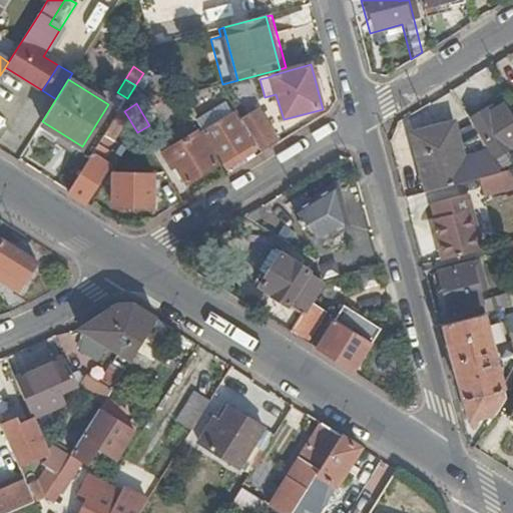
[(67,192),(85,204),(110,165),(101,160),(128,117),(124,111),(121,106),(67,192)]
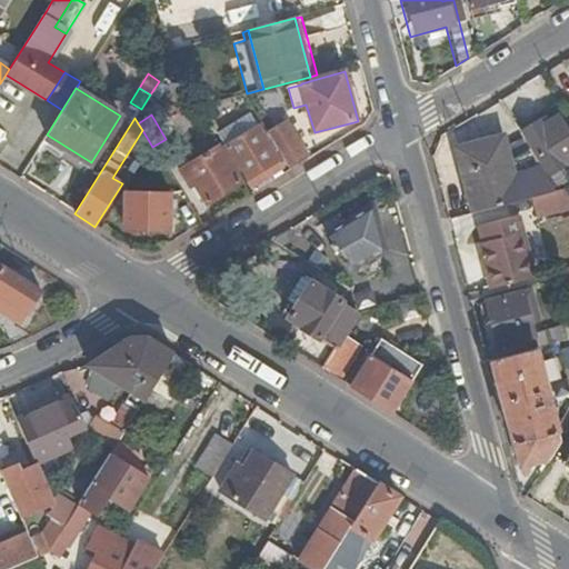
[(543,178),(568,161),(568,147),(551,120),(536,129),(531,125),(517,135),(543,178)]
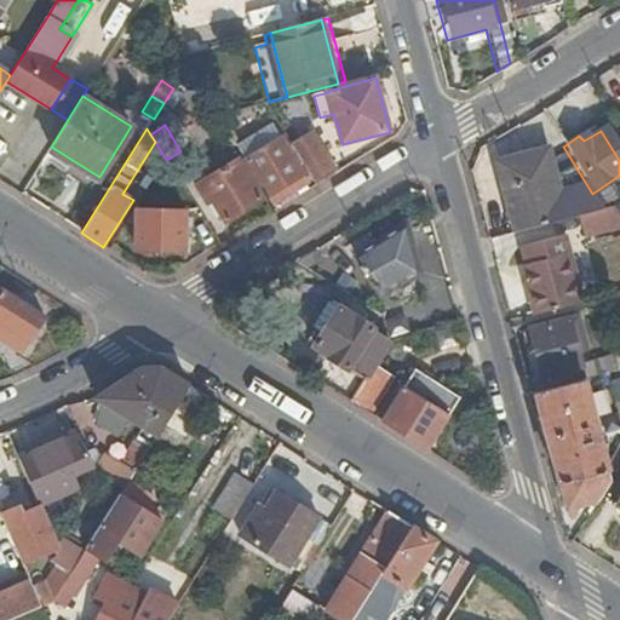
[(292,147),(314,183),(336,170),(314,135),(292,147)]
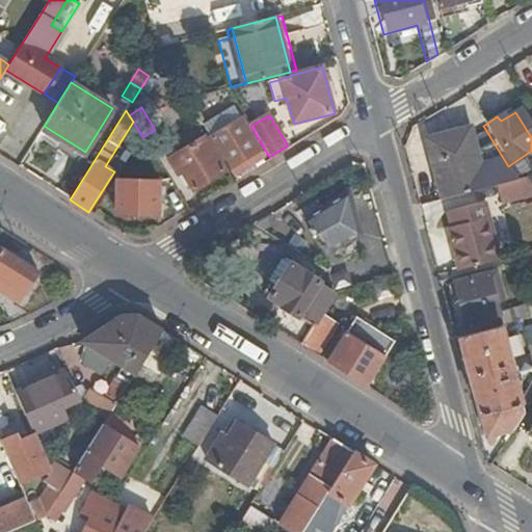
[(222,131),(210,139),(229,168),(246,158),(251,167),(264,159),(259,151),(259,150),(241,120),(237,122),(235,118),(220,128),(222,131)]
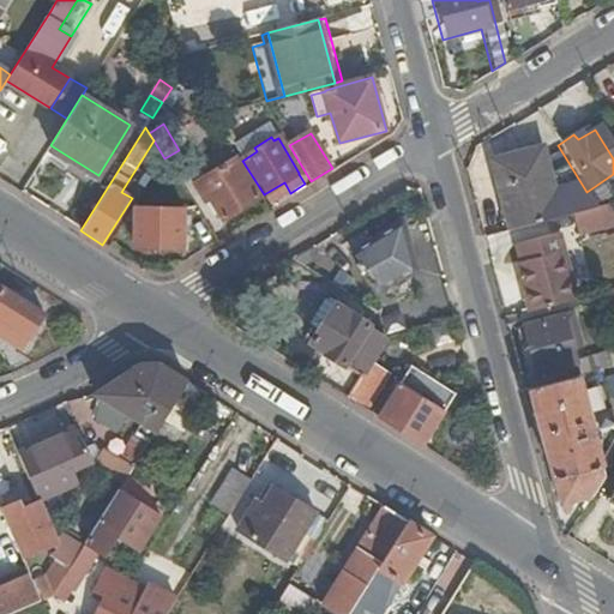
[(235,148),(242,161),(257,151),(254,148),(250,139),(235,148)]
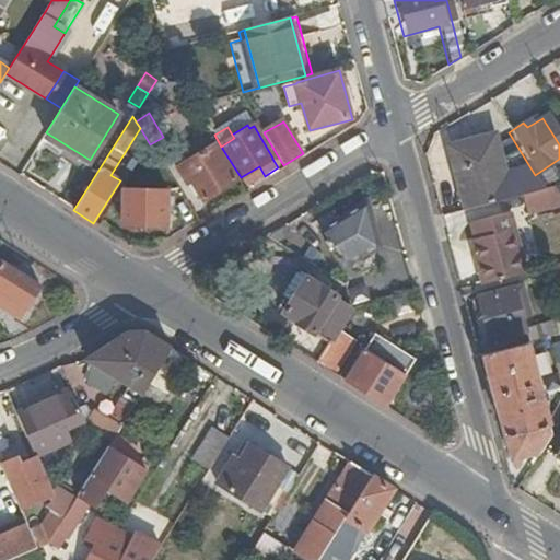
[(506,136),(487,142),(503,200),(515,197),(540,190),(506,136)]
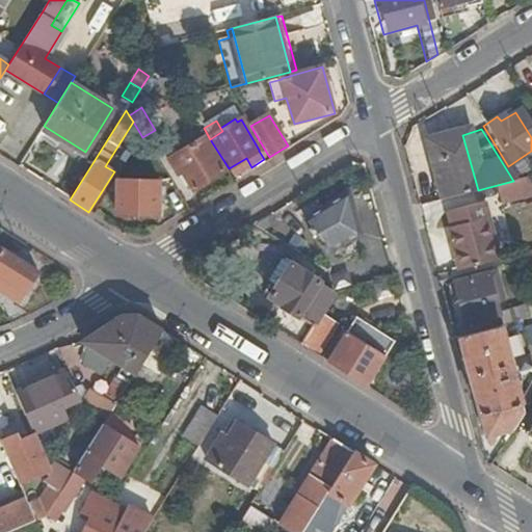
[(429,161),(426,162),(436,202),(478,190),(462,135),(425,144),(429,161)]
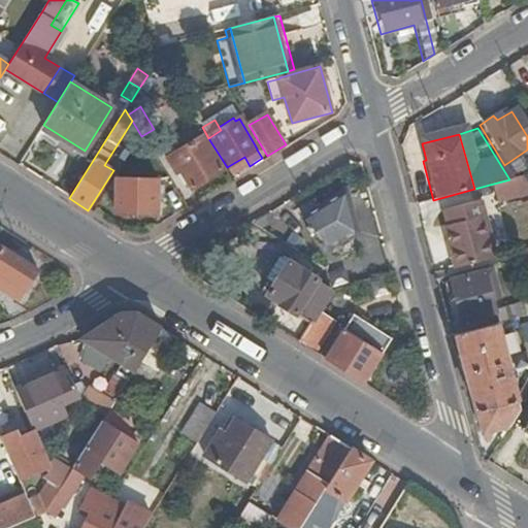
[(223,170),(203,137),(166,159),(174,171),(180,167),(193,189),(223,170)]
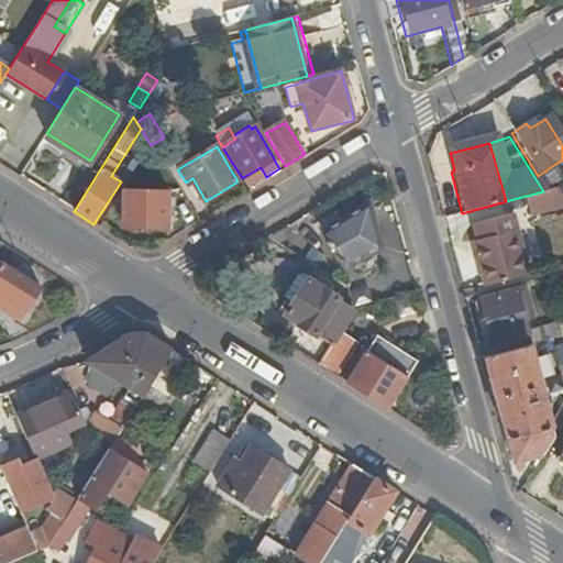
[(261,167),(242,178),(247,188),(266,177),(261,167)]
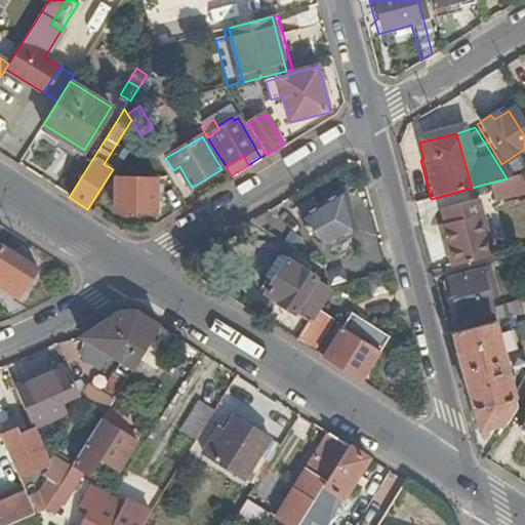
[(483,185),(487,201),(521,193),(513,177),(507,178),(483,185)]
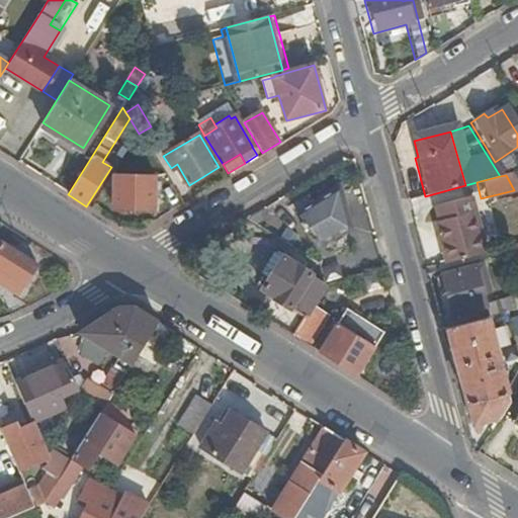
[(156,177),(114,176),(113,210),(155,210),(156,177)]
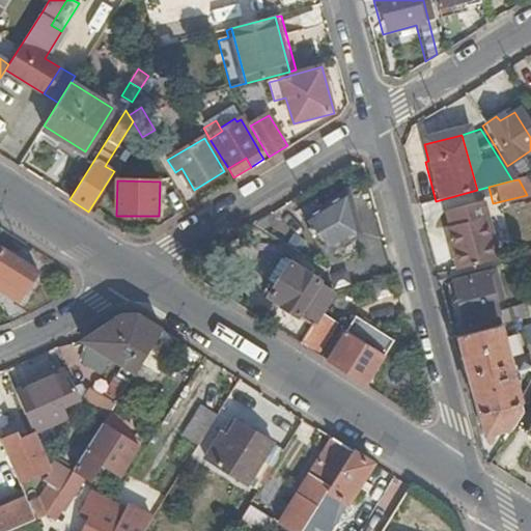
[(361,233),(348,191),(304,218),(329,250),(361,233)]
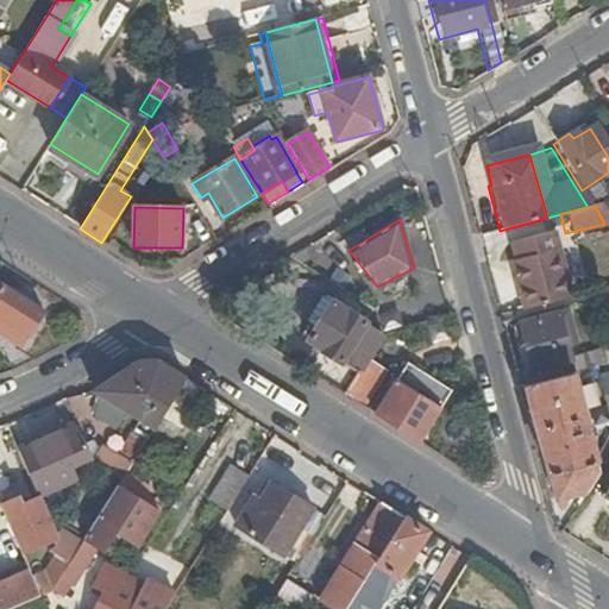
[(509,261),(504,262),(516,313),(564,300),(546,233),(506,244),(509,261)]
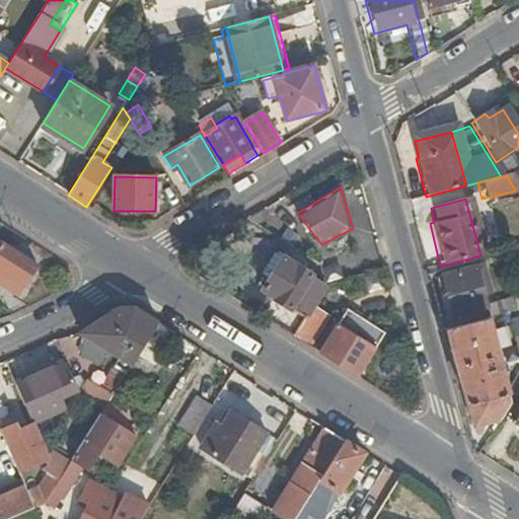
[(0,284),(19,296),(38,266),(1,243),(0,243),(0,284)]
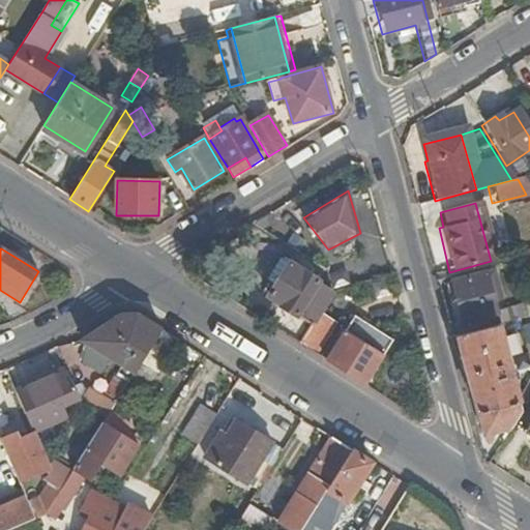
[(282,275),(290,262),(282,257),(273,270),(282,275)]
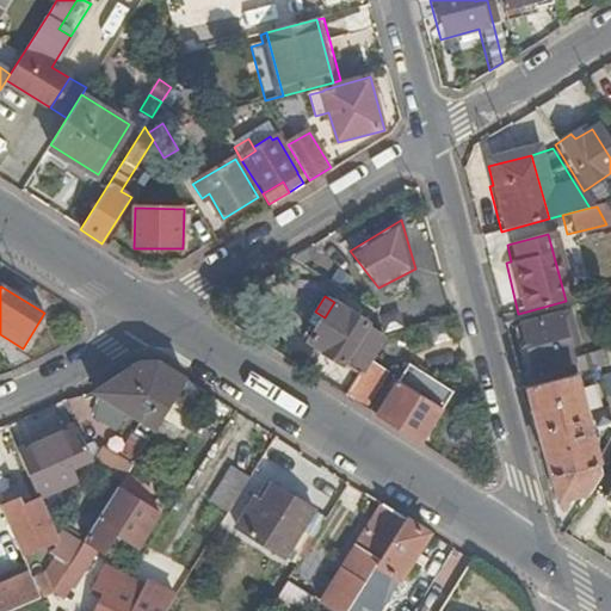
[(349,310),(334,302),(325,318),(309,341),(323,350),(323,352),(360,374),(369,360),(384,337),(369,327),(370,323),(350,310),(349,310)]
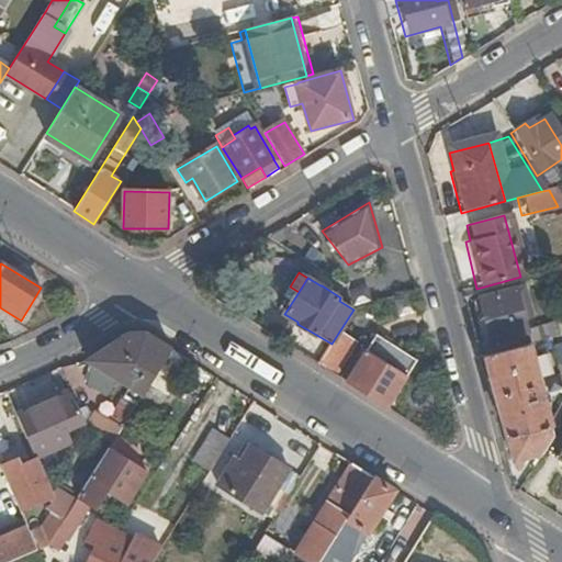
[(486,344),(520,336),(524,346),(546,340),(561,336),(561,318),(520,329),(509,292),(474,301),(486,344)]
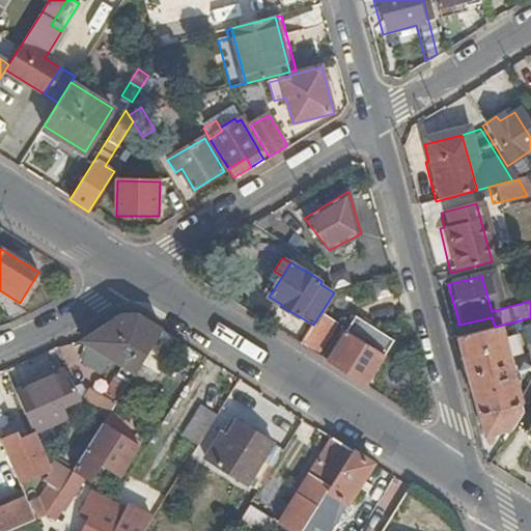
[(320,313),(313,325),(301,344),(317,355),(337,325),(320,313)]
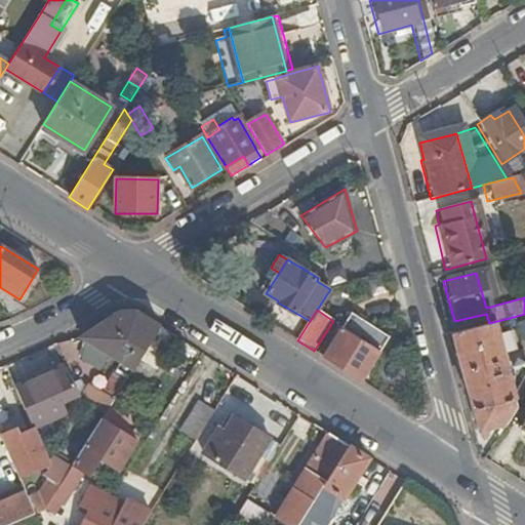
[(119,312),(66,345),(99,366),(109,353),(133,368),(140,358),(160,326),(136,311),(119,312)]
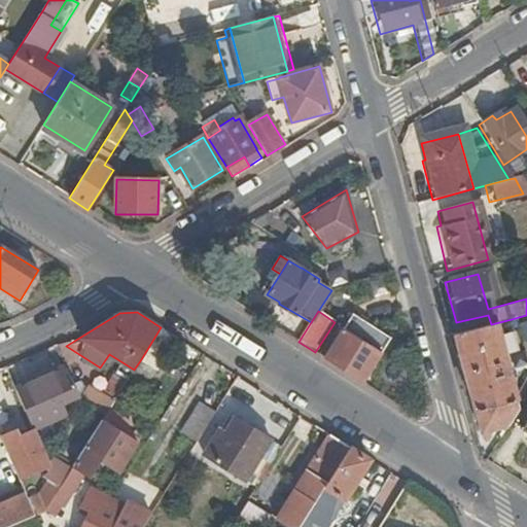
[(326,359),(363,382),(391,339),(353,314),(326,359)]
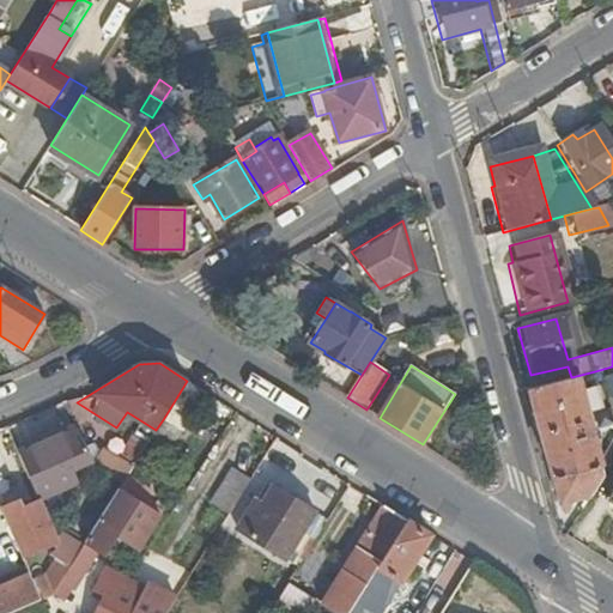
[(568,510),(565,503),(588,497),(600,478),(595,462),(574,386),(580,383),(582,389),(599,384),(595,371),(571,377),(526,389),(559,513),(568,510)]
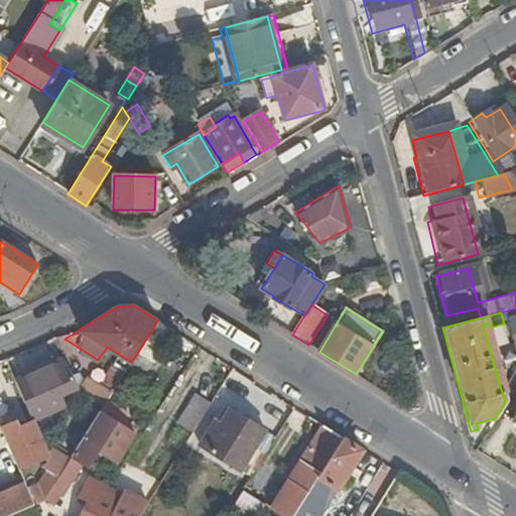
[(173,331),(157,320),(138,352),(153,362),(173,331)]
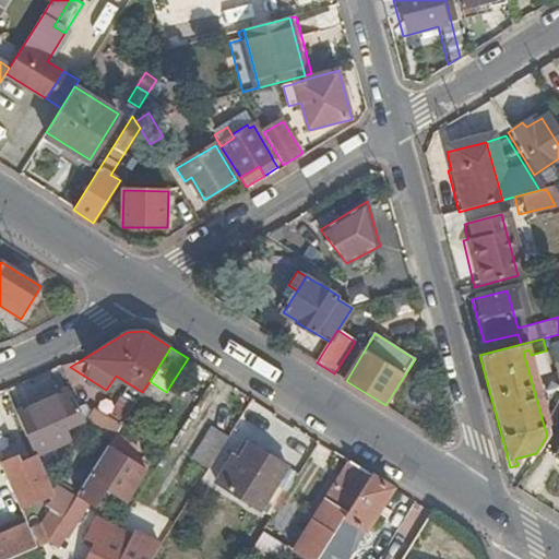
[(18,414),(36,456),(43,471),(66,460),(59,443),(70,438),(66,426),(81,419),(84,414),(70,390),(18,414)]
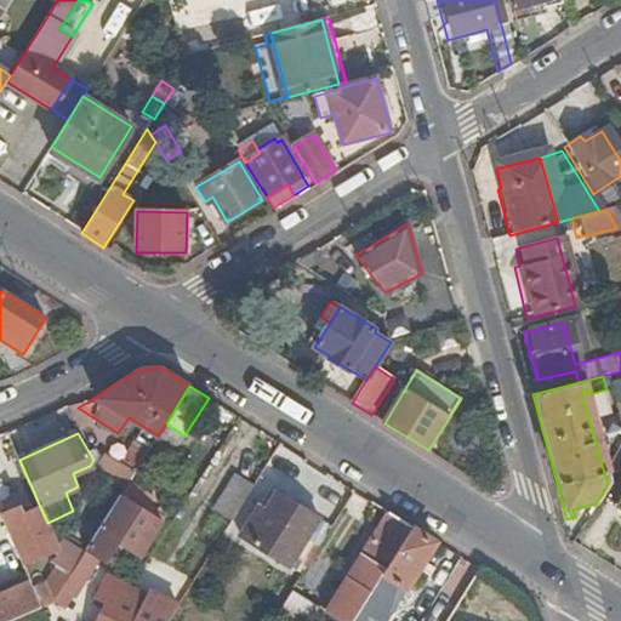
[(93,460),(90,466),(125,488),(134,474),(98,453),(93,460)]
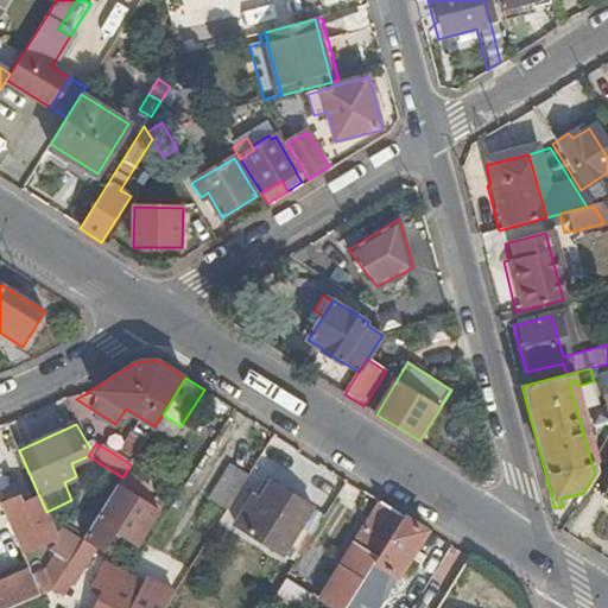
[(209,498),(227,508),(248,475),(230,464),(209,498)]
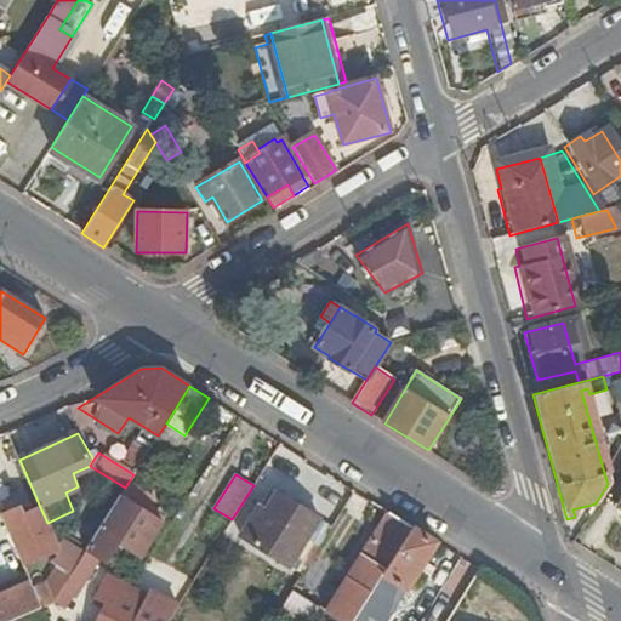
[(243,536),(290,565),(320,517),(278,491),(262,517),(256,513),(243,536)]
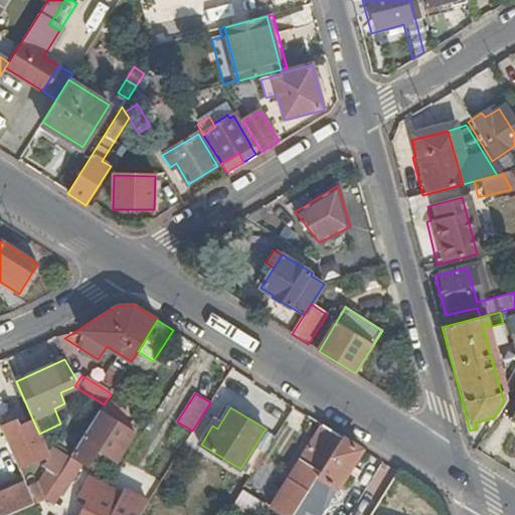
[(68,462),(78,468),(82,462),(88,465),(99,448),(117,460),(134,433),(100,411),(68,462)]
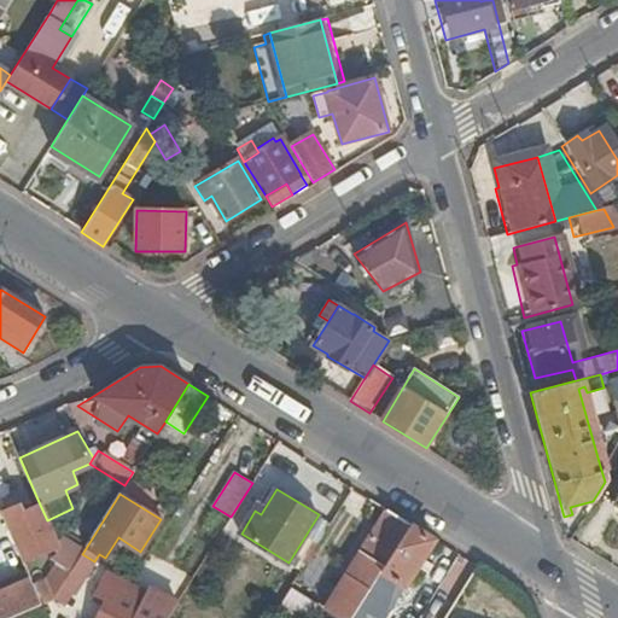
[(40,554),(51,559),(57,552),(54,548),(58,546),(47,520),(40,505),(25,511),(22,503),(3,513),(23,561),(40,554)]
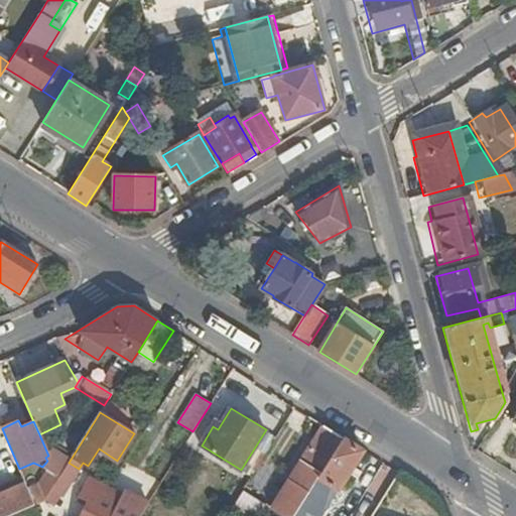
[(285,515),(293,515),(317,478),(343,437),(324,425),(272,508),(285,515)]
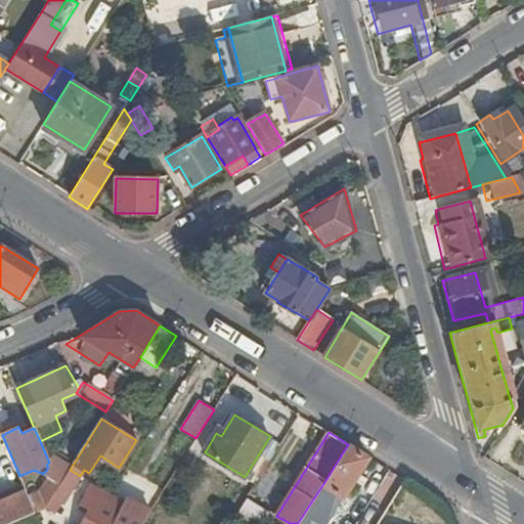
[(245,477),(256,484),(281,443),(270,436),(245,477)]
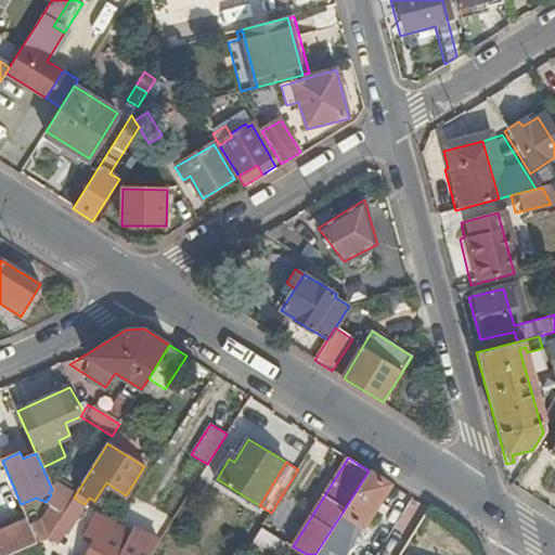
[(369,470),(341,514),(364,526),(389,485),(369,470)]
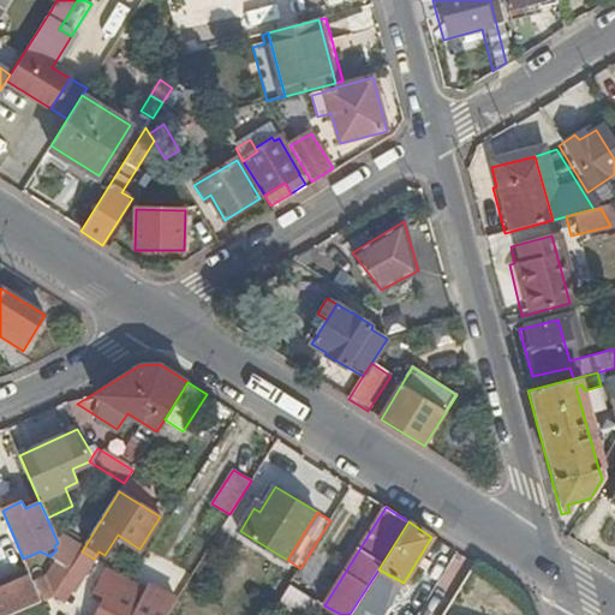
[(51,556),(71,567),(79,554),(58,543),(54,545),(57,549),(51,556)]
